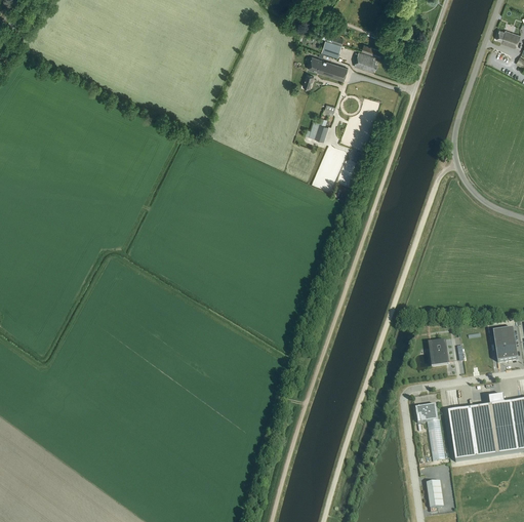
[(515,45),(520,33),(505,28),(505,29),(499,27),(495,37),(500,39),(500,40),(515,45)]
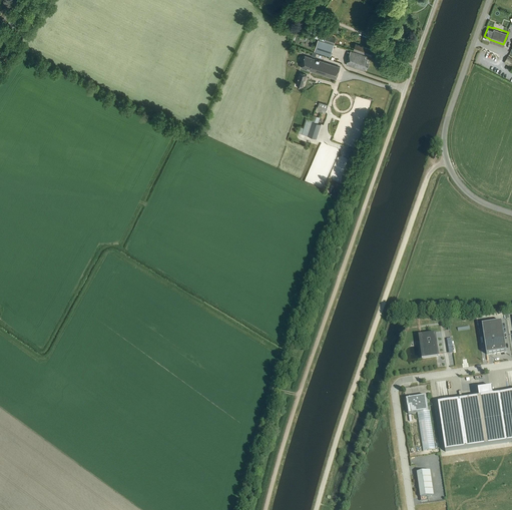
[(325,33),(315,30),(313,35),(334,41),(336,35),(326,32),(325,33)]
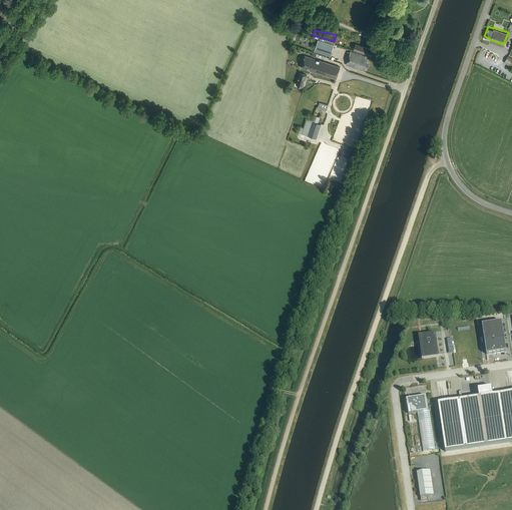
[(346,31),(345,36),(353,39),(352,41),(350,40),(349,44),(358,46),(353,46),(371,52),(372,47),(355,41),(353,41),(354,39),(357,40),(359,35),(346,31)]
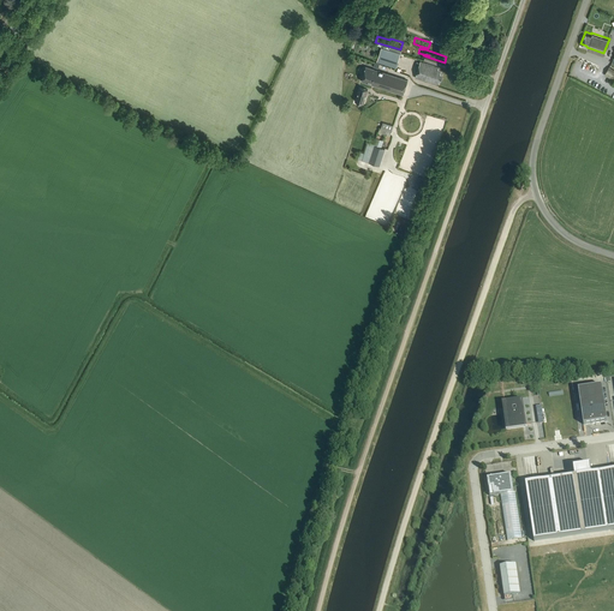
[(394,65),(399,52),(381,45),(376,58),(394,65)]
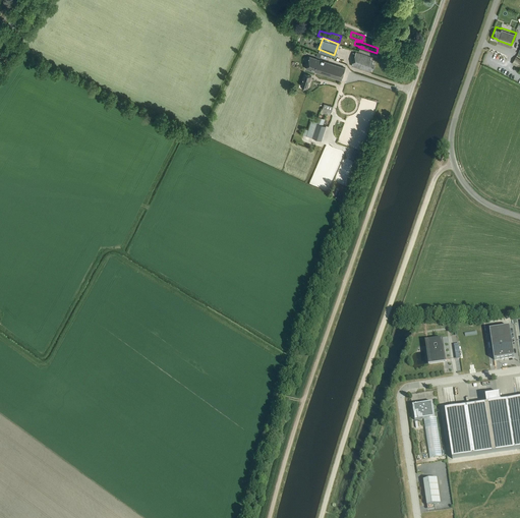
[(372,65),(374,61),(371,60),(372,57),(370,56),(370,55),(355,50),(350,63),(369,69),(370,65),(372,65)]
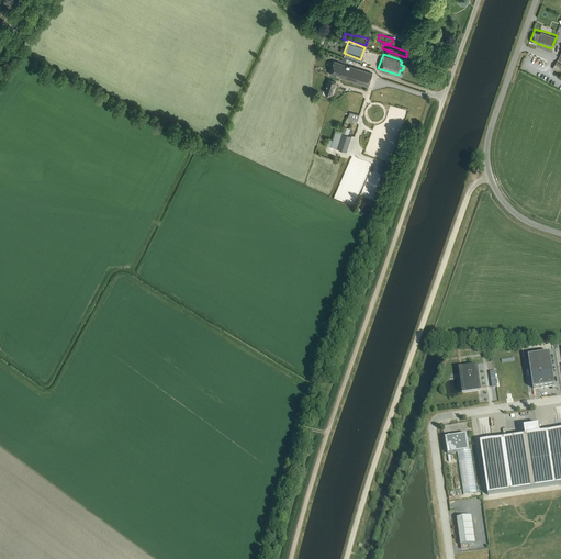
[(329,71),(367,85),(372,71),(334,58),(329,71)]
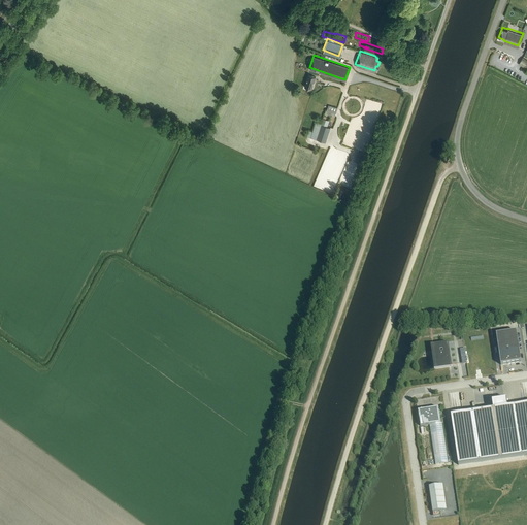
[(526,57),(522,55),(518,62),(524,65),(526,64),(526,57)]
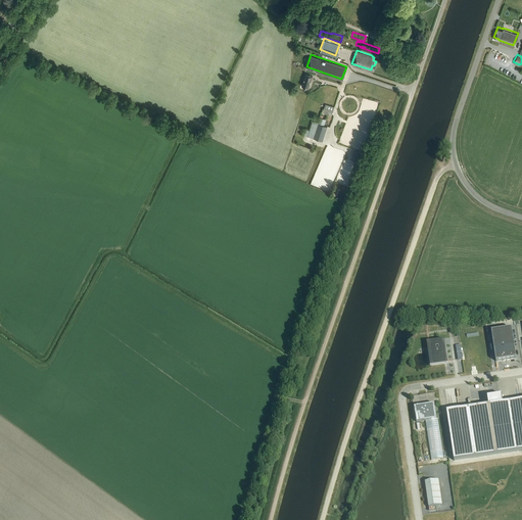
[(307,86),(312,74),(305,72),(301,84),(307,86)]
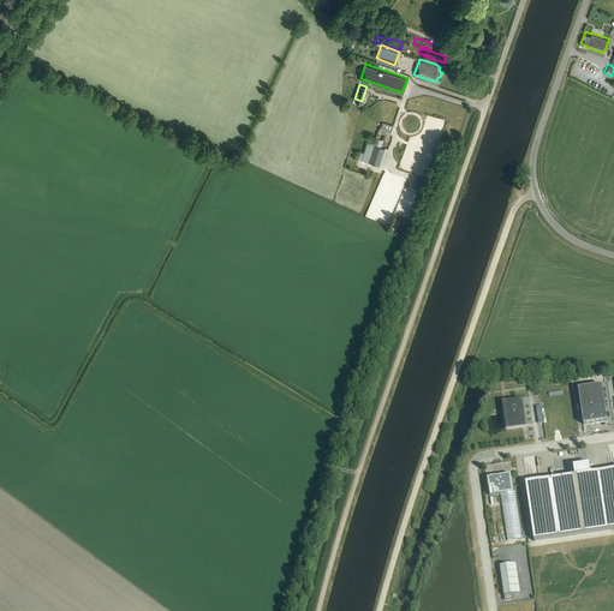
[(380,129),(391,132),(393,123),(382,118),(380,129)]
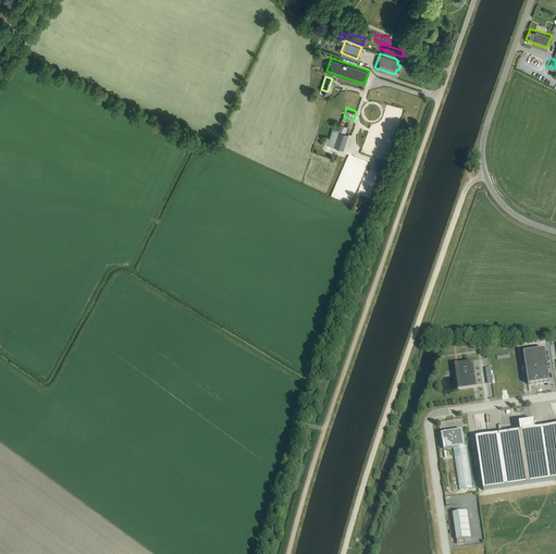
[(325,134),(323,140),(326,142),(343,147),(348,132),(344,130),(335,126),(332,126),(329,136),(325,134)]
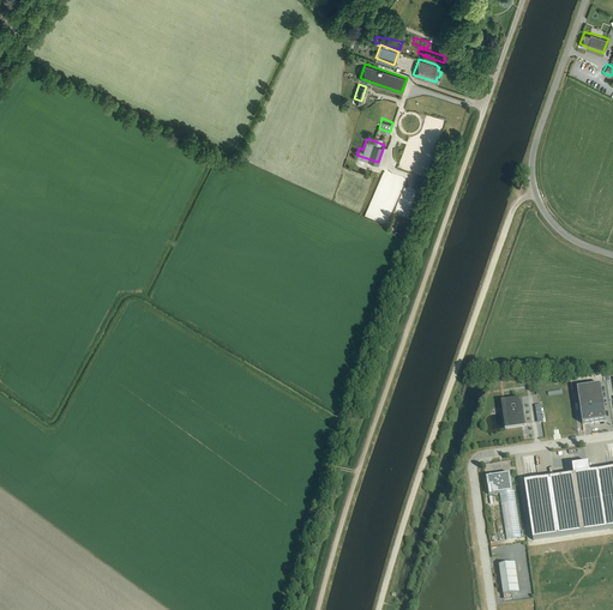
[(414,182),(421,185),(425,175),(418,173),(414,182)]
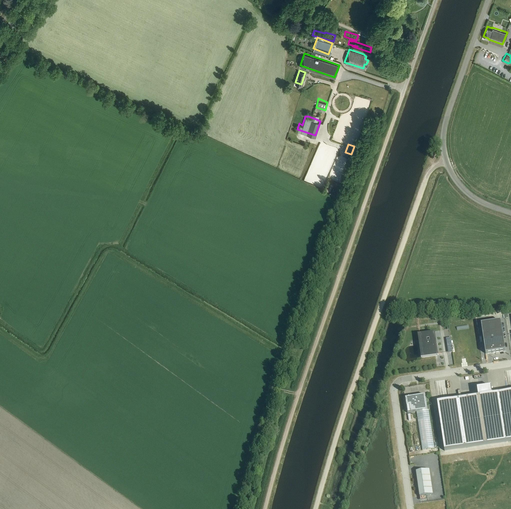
[(500,319),(480,321),(485,351),(505,348),(500,319)]
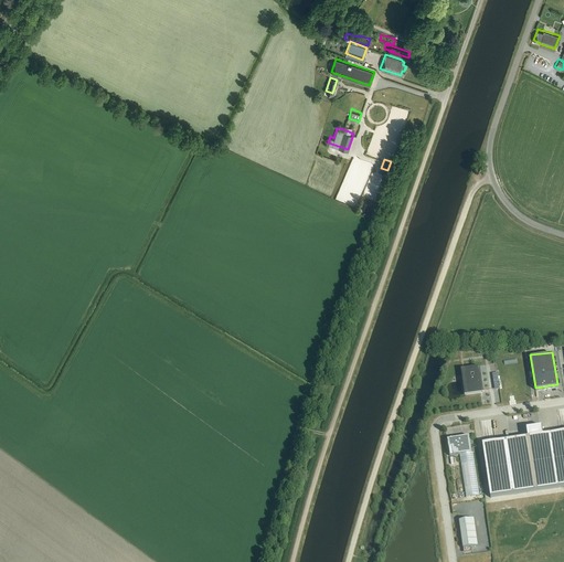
[(482,389),(479,364),(463,367),(466,391),(482,389)]
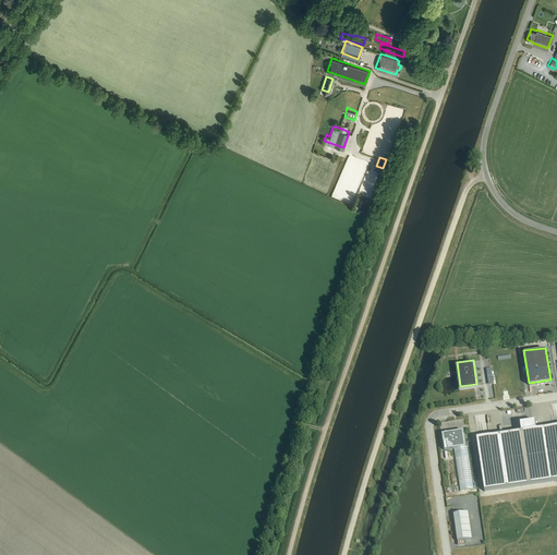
[(556,424),(475,436),(484,490),(556,478),(556,424)]
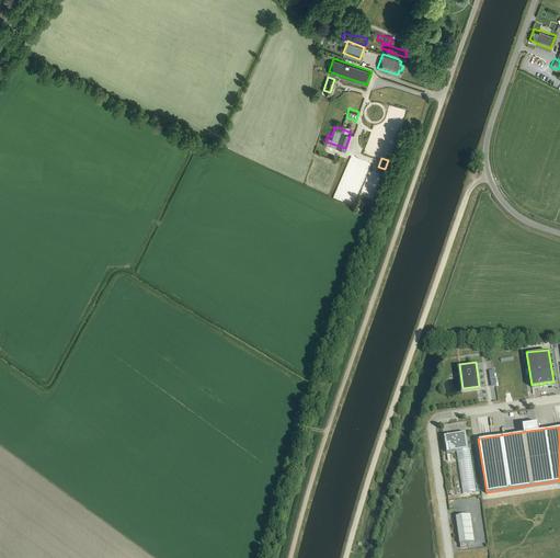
[(467,442),(465,431),(443,434),(446,451),(456,448),(461,491),(475,489),(469,447),(468,447),(467,446),(467,442)]
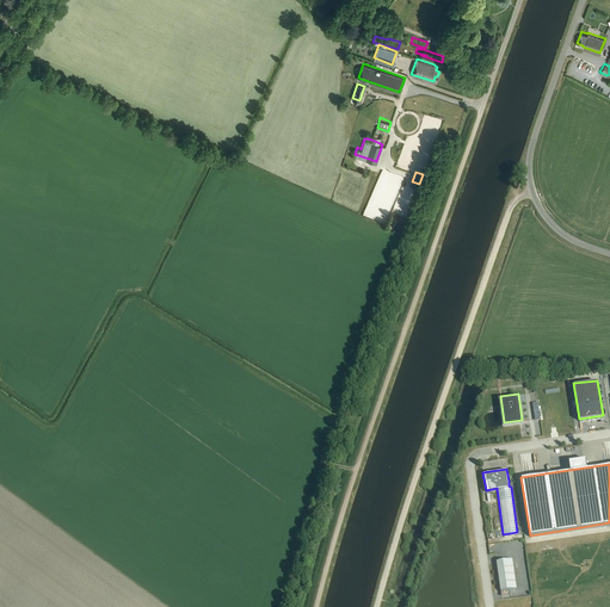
[(495,559),(500,589),(516,587),(511,557),(495,559)]
